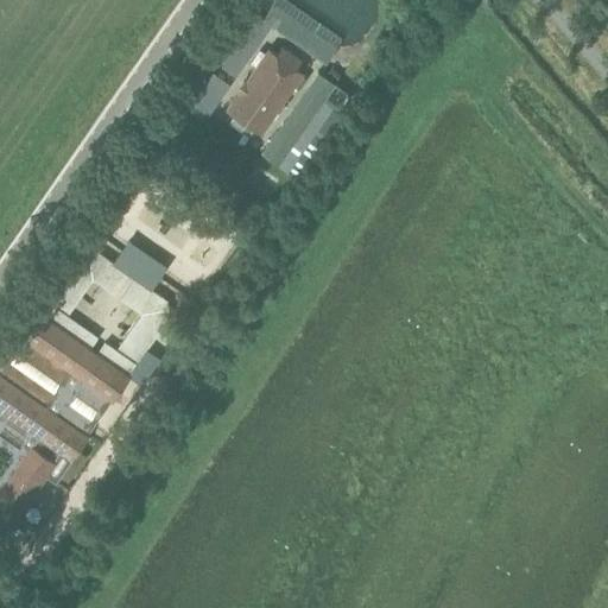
[(259,14),(222,67),(232,74),(268,21),(259,14)]
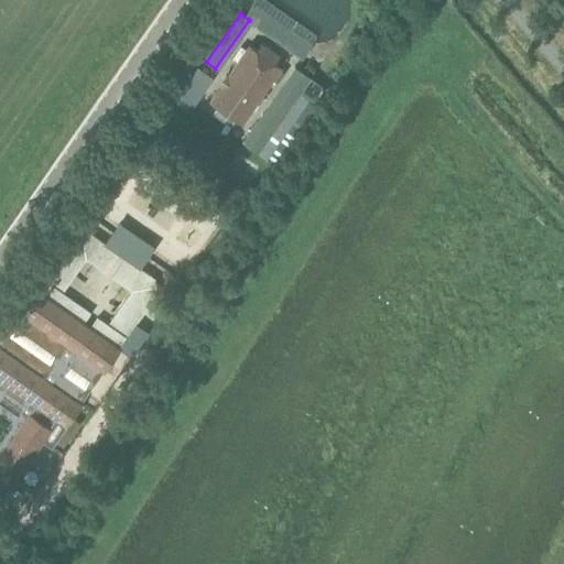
[(241,122),(271,80),(272,82),(277,82),(281,75),(280,72),(278,71),(281,67),(273,62),(279,55),(261,43),(256,50),(249,44),(209,100),(216,106),(214,109),(232,122),(235,118),(241,122)]
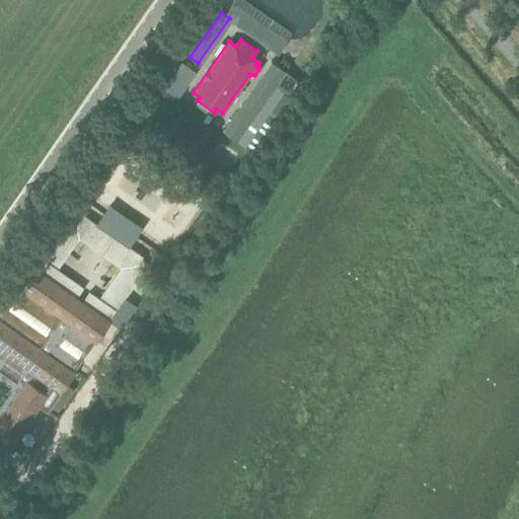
[(283,57),(278,64),(286,69),(291,62),(283,57)]
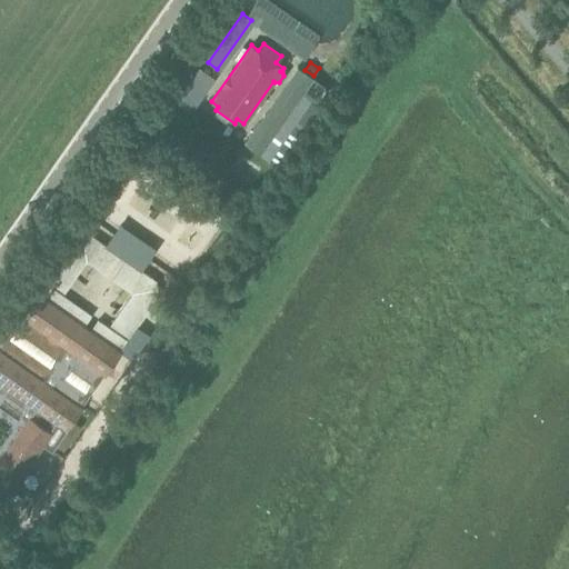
[(297,67),(245,142),(260,152),(312,77),(297,67)]
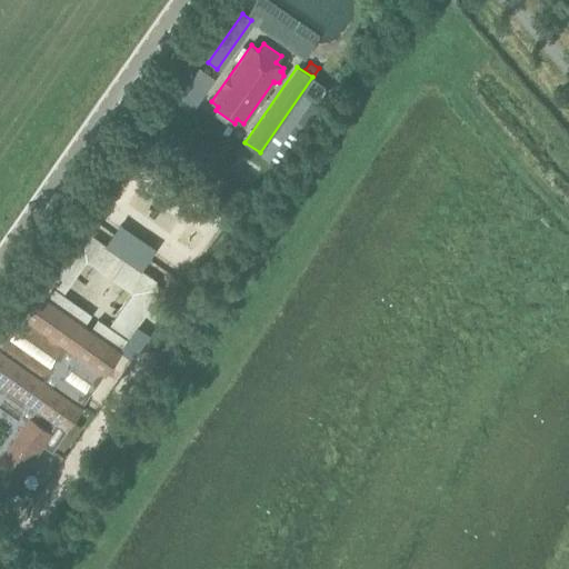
[(183,99),(191,105),(211,76),(203,70),(183,99)]
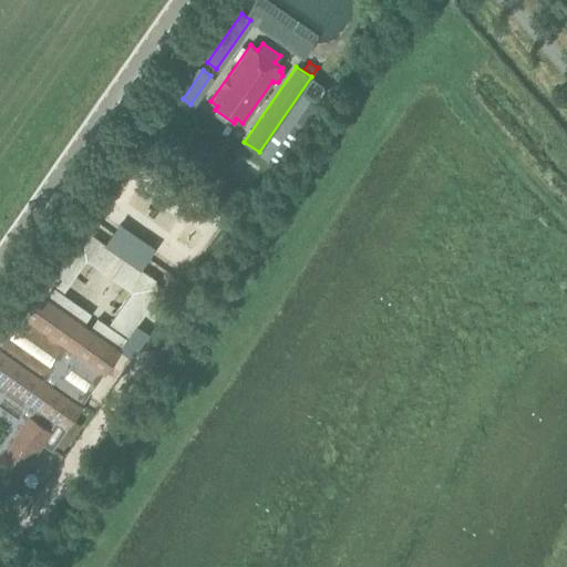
[(173,114),(166,110),(160,111),(155,116),(156,123),(162,129),(168,127),(174,121),(173,114)]
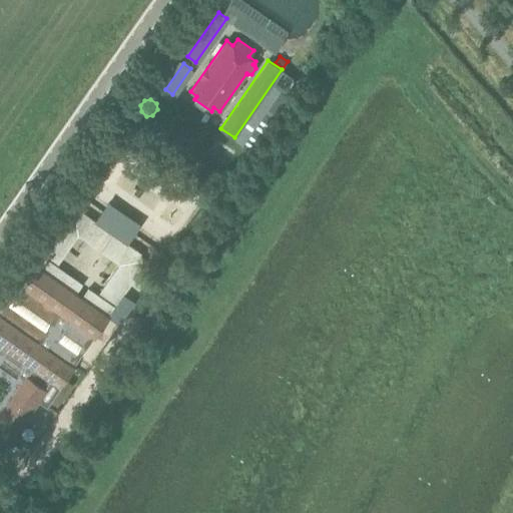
[(58,264),(78,235),(96,247),(108,230),(82,211),(66,213),(40,251),(58,264)]
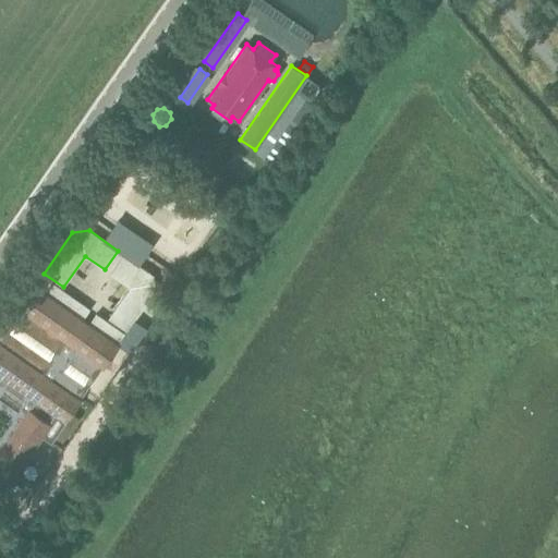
[(108,318),(126,331),(155,291),(153,275),(123,254),(110,274),(130,287),(108,318)]
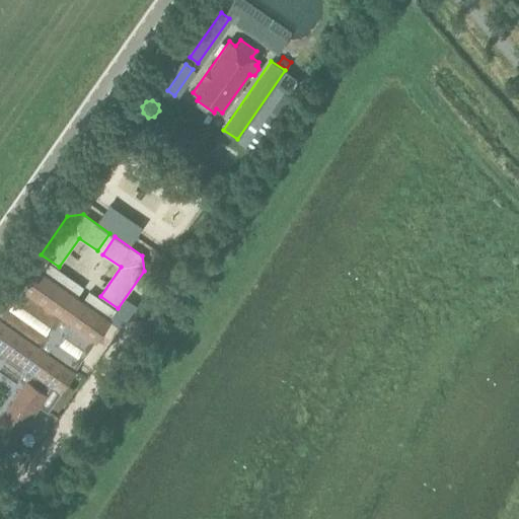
[(76,297),(83,286),(42,257),(34,268),(76,297)]
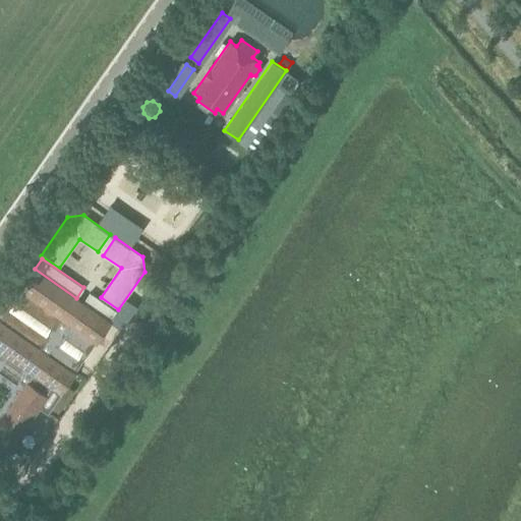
[(32,267),(17,287),(18,287),(0,312),(0,350),(1,351),(0,352),(0,444),(8,450),(40,405),(47,411),(51,405),(60,412),(75,390),(67,384),(75,372),(74,372),(96,342),(97,342),(111,322),(32,267)]
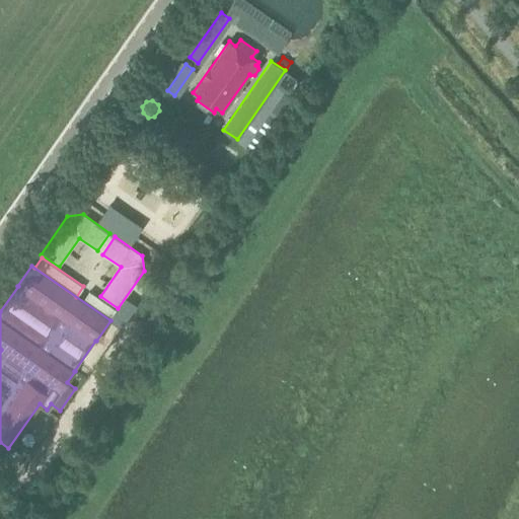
[(90,291),(82,301),(108,320),(117,309),(90,291)]
